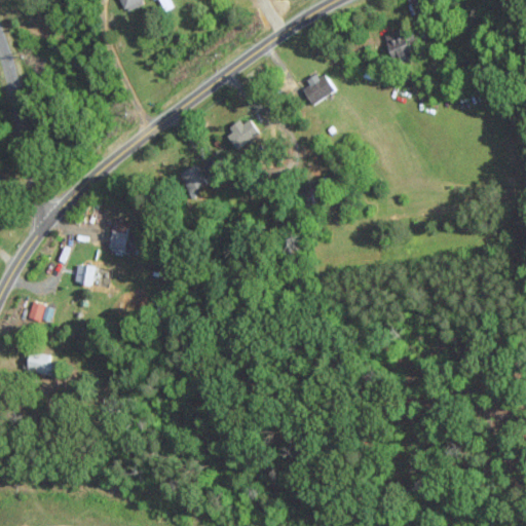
[(121,0),(127,10),(146,1),(145,0),(121,0)]
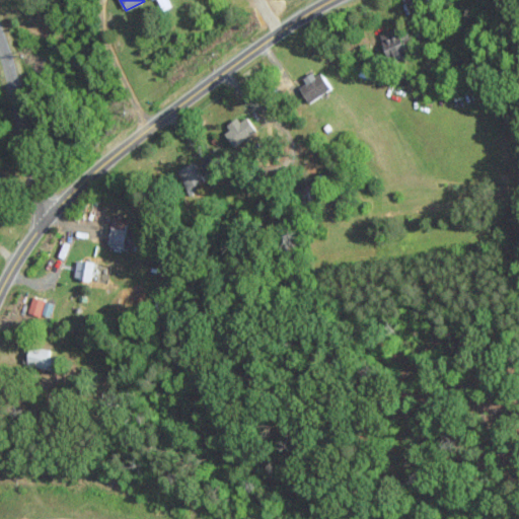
[(381,30),(387,58),(405,54),(399,26),(381,30)]
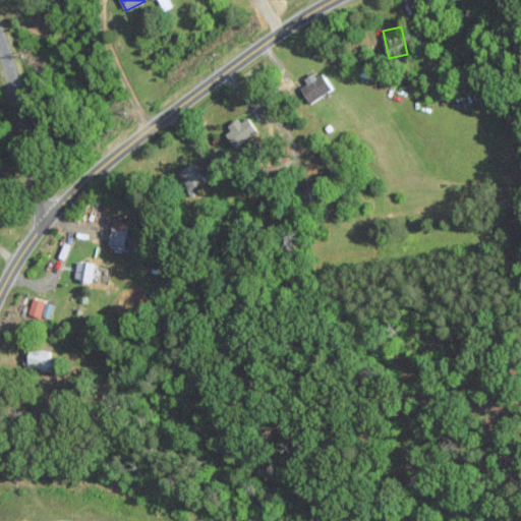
[(299,84),(311,102),(334,88),(323,69),(299,84)]
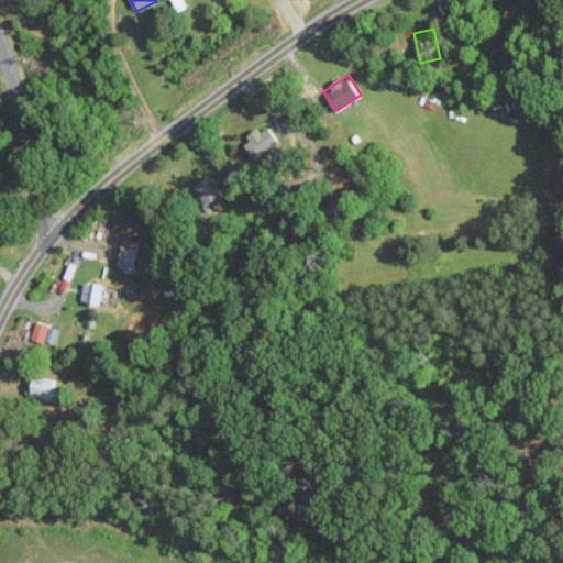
[(280,143),(269,124),(244,139),(254,156),(280,143)]
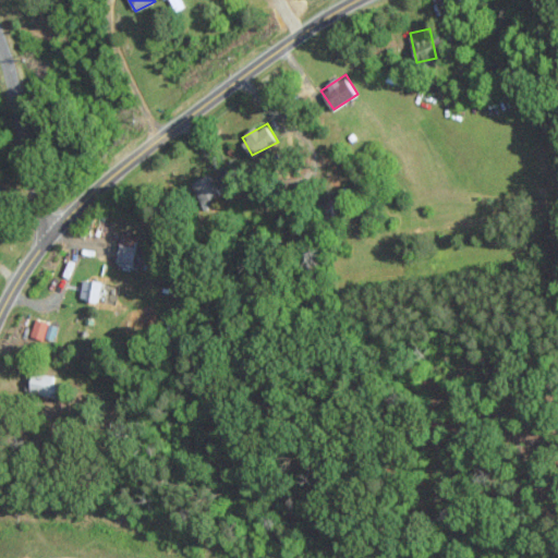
[(222,194),(218,183),(233,178),(229,167),(196,179),(204,201),(222,194)]
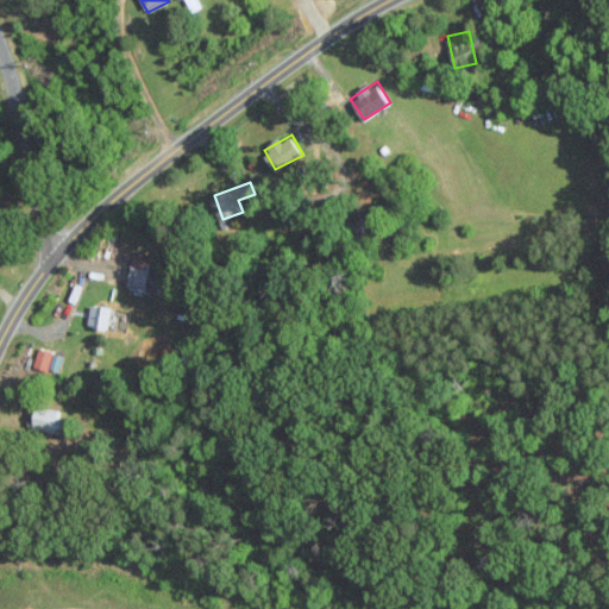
[(126,286),(165,293),(169,272),(150,269),(152,257),(132,253),(126,286)]
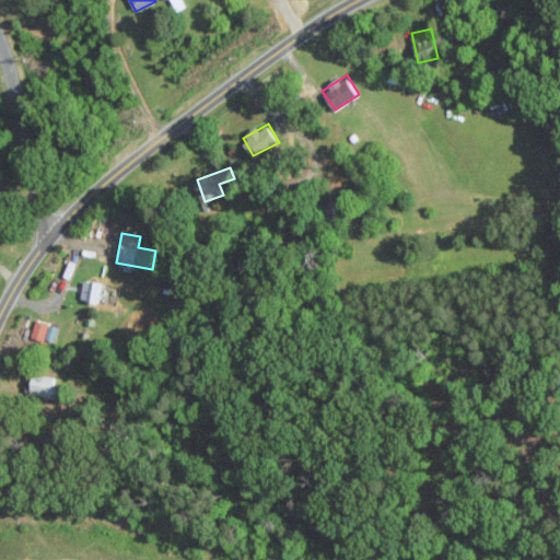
[(80,299),(98,301),(101,281),(82,279),(80,299)]
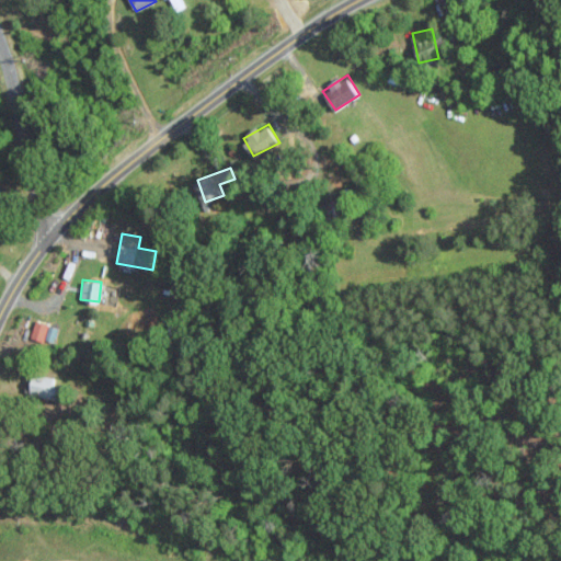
[(53,343),(57,327),(34,320),(30,336),(53,343)]
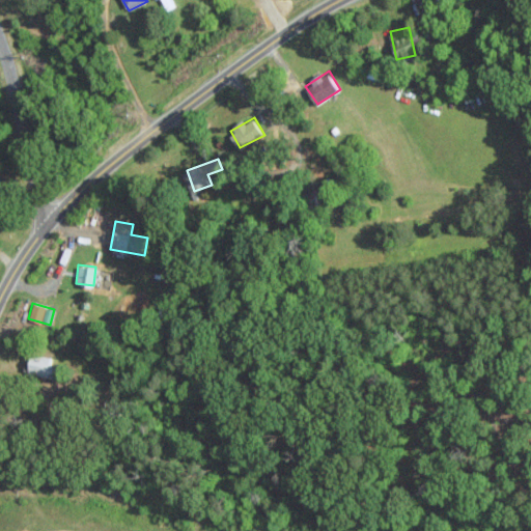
[(50,357),(30,353),(26,372),(53,378),(56,365),(49,364),(50,357)]
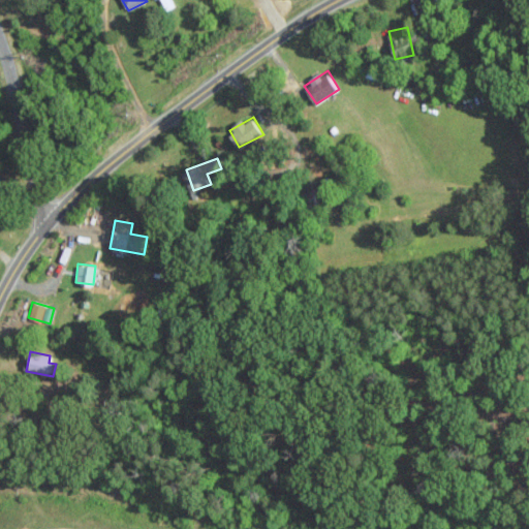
All buildings are outlined.
